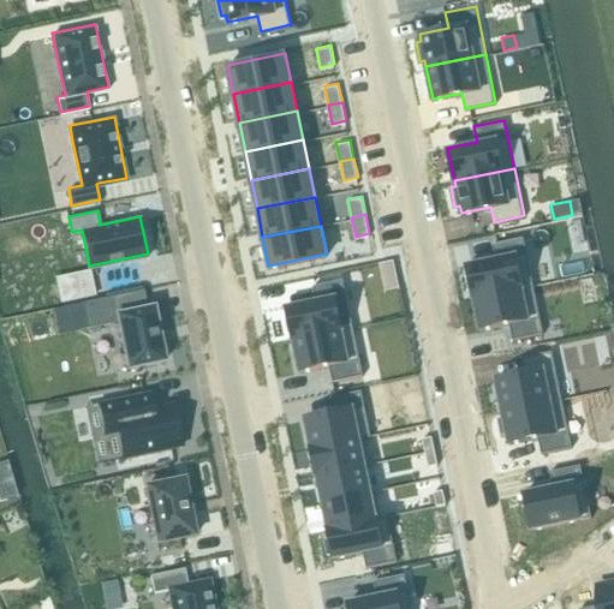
[(501,256),(471,263),(477,296),(540,282),(534,251),(530,234),(498,240),(501,256)]
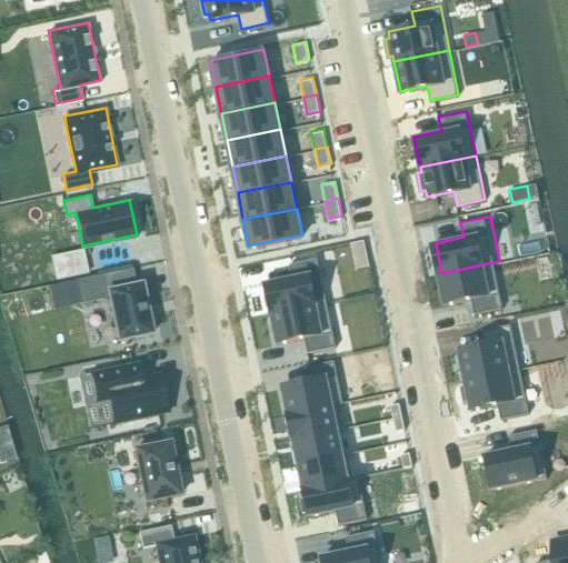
[(82,248),(50,254),(56,278),(88,271),(82,248)]
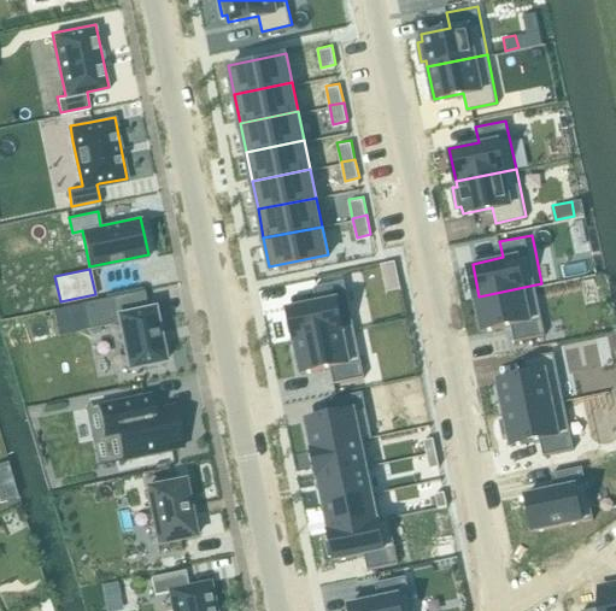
[(317,300),(287,306),(294,339),(355,327),(345,278),(314,285),(317,300)]
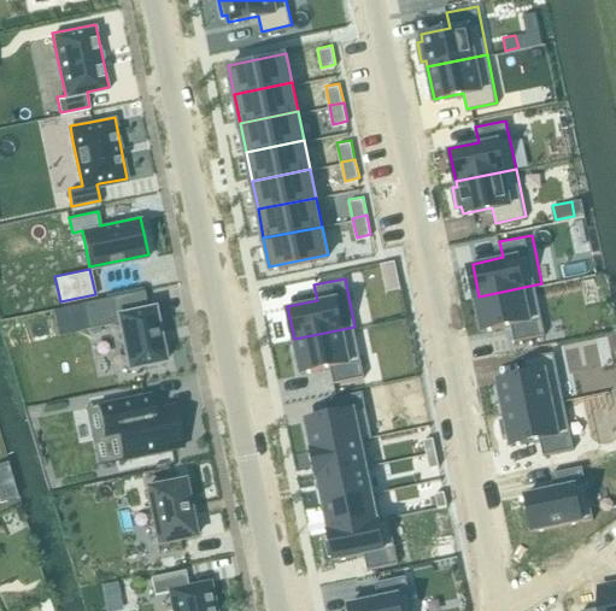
[(479,297),(486,329),(516,323),(520,339),(551,333),(549,317),(541,283),(479,297)]
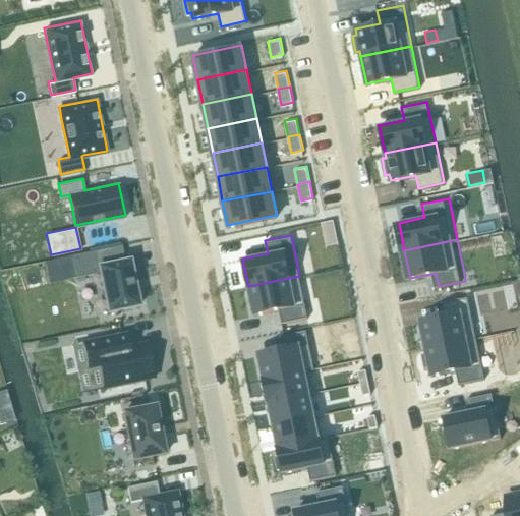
[(122,243),(69,253),(74,276),(100,270),(109,310),(139,303),(130,259),(125,260),(122,243)]
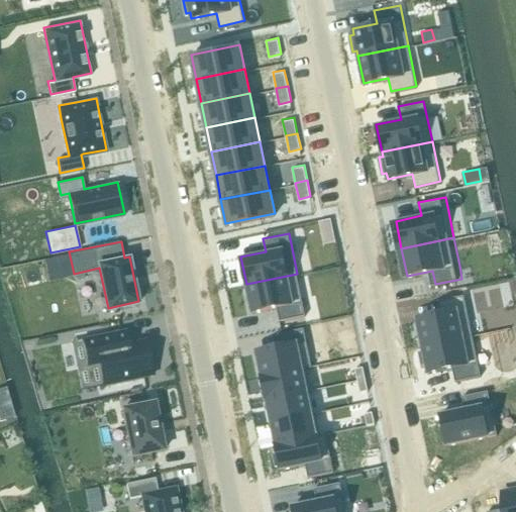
[(297,274),(246,284),(252,311),(277,306),(280,319),(305,314),(297,274)]
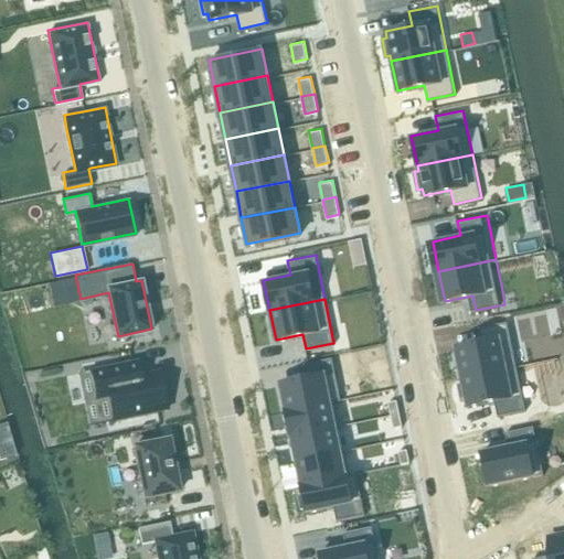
[(482,341),(455,346),(461,376),(515,365),(507,321),(479,326),(482,341)]
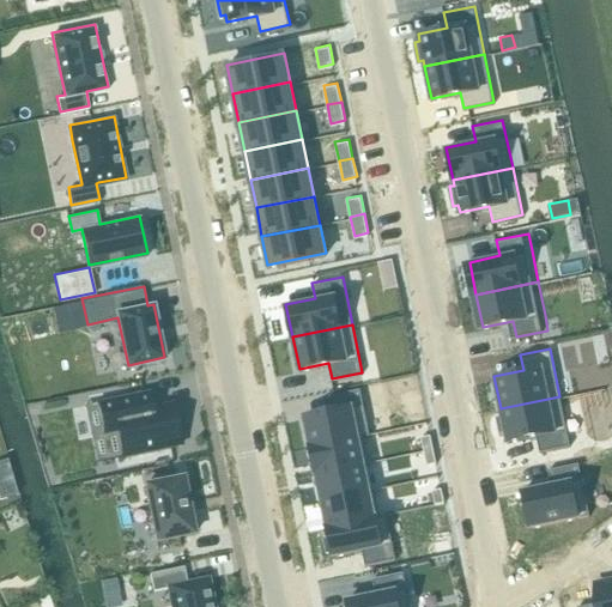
[(333,410),(304,416),(310,444),(370,432),(369,431),(361,387),(329,393),(333,410)]
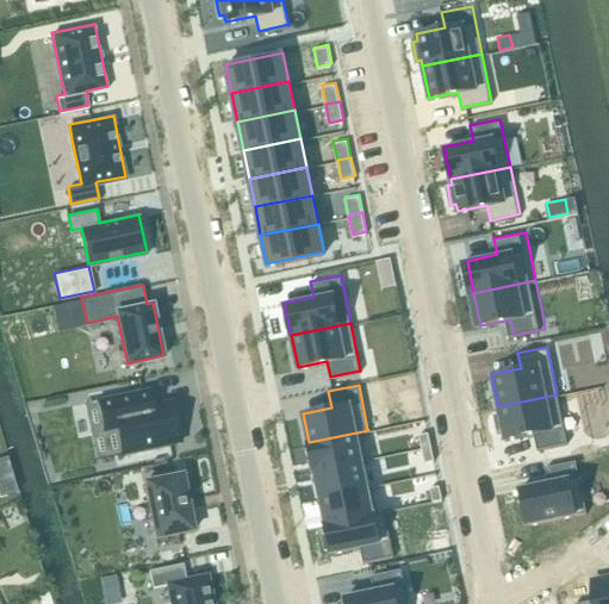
[(148,386),(98,397),(103,422),(105,429),(117,427),(120,443),(122,450),(122,452),(156,444),(180,439),(172,398),(151,403),(148,386)]
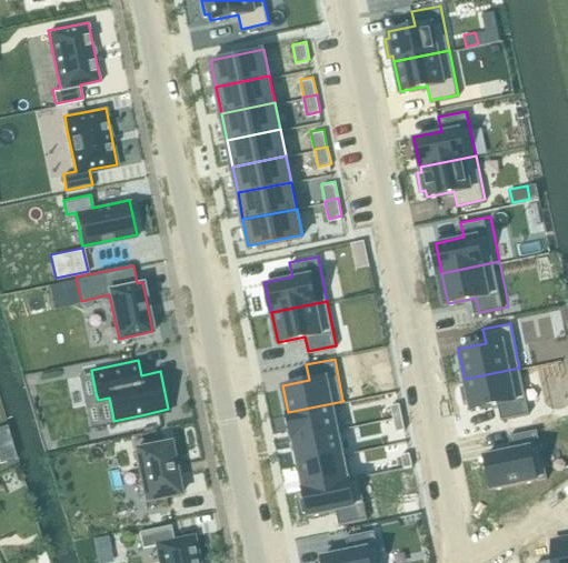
[(466,384),(460,385),(465,403),(469,402),(470,409),(498,403),(501,418),(529,412),(519,368),(465,379),(466,384)]
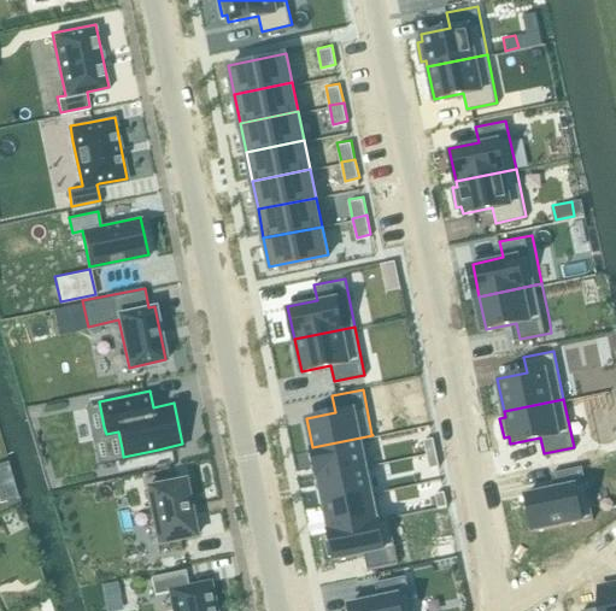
[(373,435),(312,447),(317,475),(371,463),(367,438),(373,436),(373,435)]
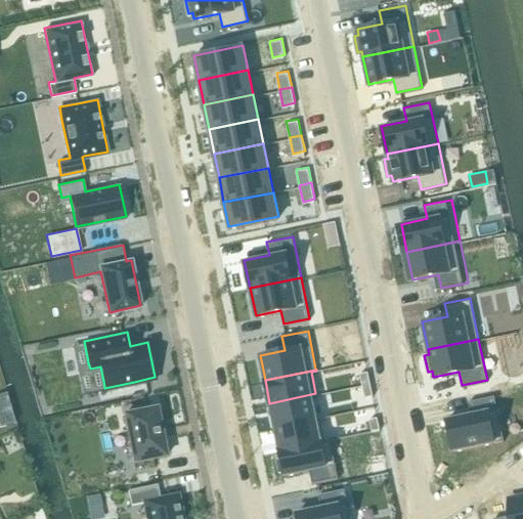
[(367,370),(360,372),(362,384),(371,382),(367,370)]
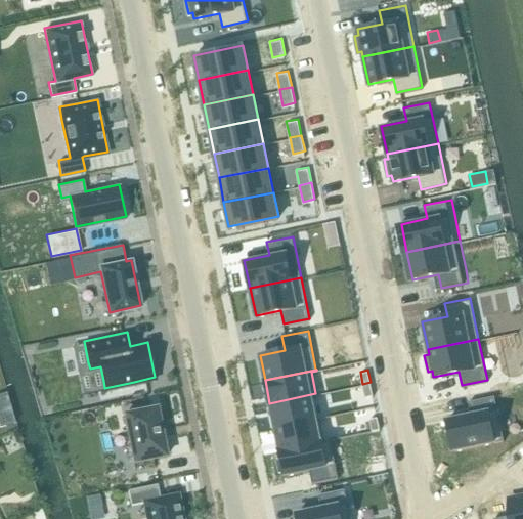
[(371,382),(362,384),(364,395),(373,394),(371,382)]
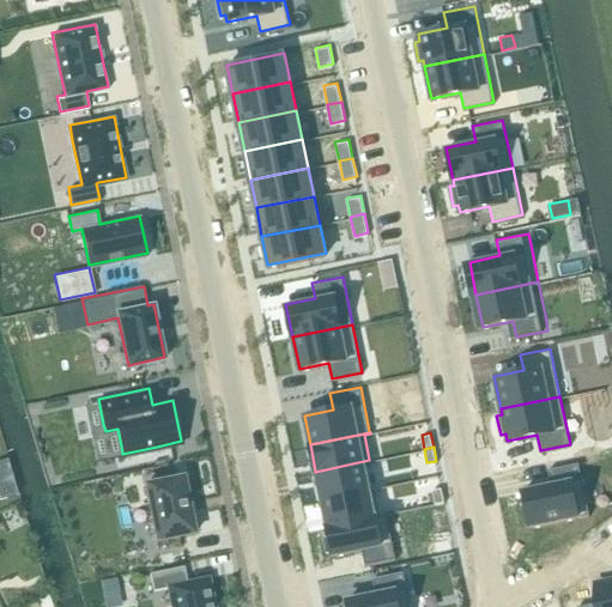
[(369,460),(315,472),(321,498),(375,486),(375,485),(369,486),(364,462),(370,461),(369,460)]
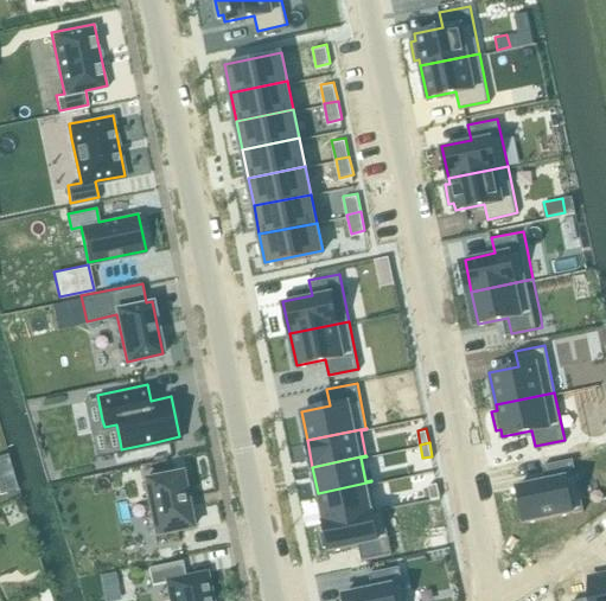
[(546,479),(517,485),(524,520),(584,509),(573,456),(543,464),(546,479)]
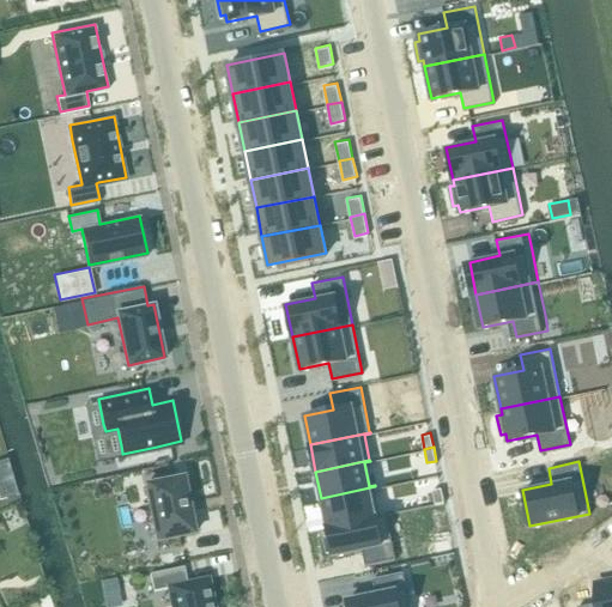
[(183,475),(146,481),(157,539),(194,532),(183,475)]
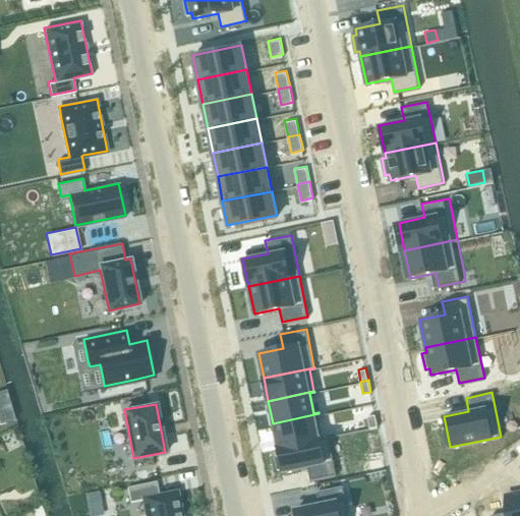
[(319,413),(273,423),(277,446),(328,436),(328,435),(324,436),(319,413)]
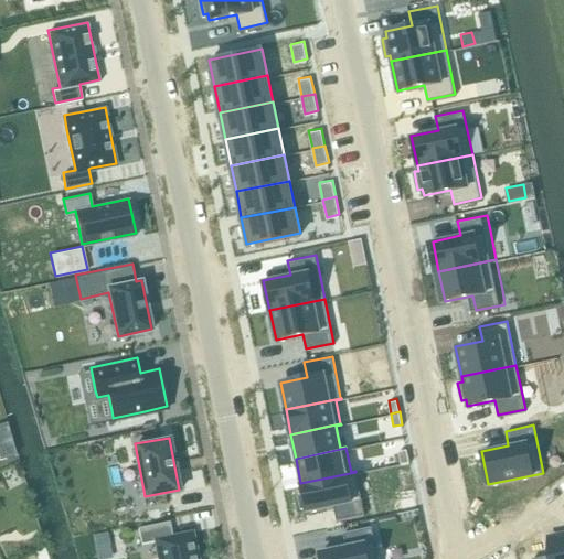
[(407,448),(398,449),(401,462),(410,461),(407,448)]
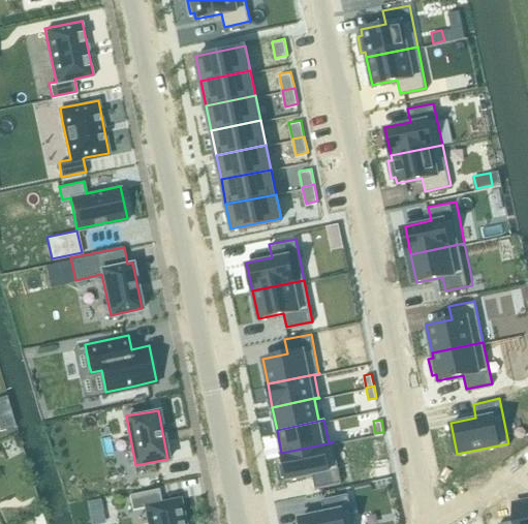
[(282,457),(278,458),(282,474),(286,473),(287,479),(312,472),(315,487),(341,481),(334,442),(333,442),(281,453),(282,457)]
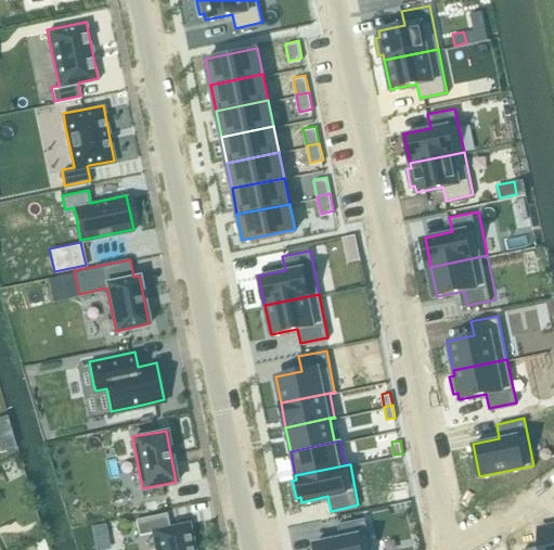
[(407,487),(395,489),(396,499),(408,496),(407,487)]
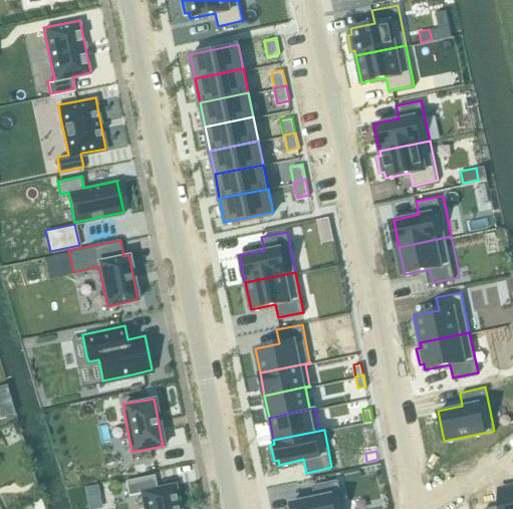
[(154,473),(125,479),(125,481),(129,493),(141,491),(144,508),(181,508),(175,482),(157,486),(154,473)]
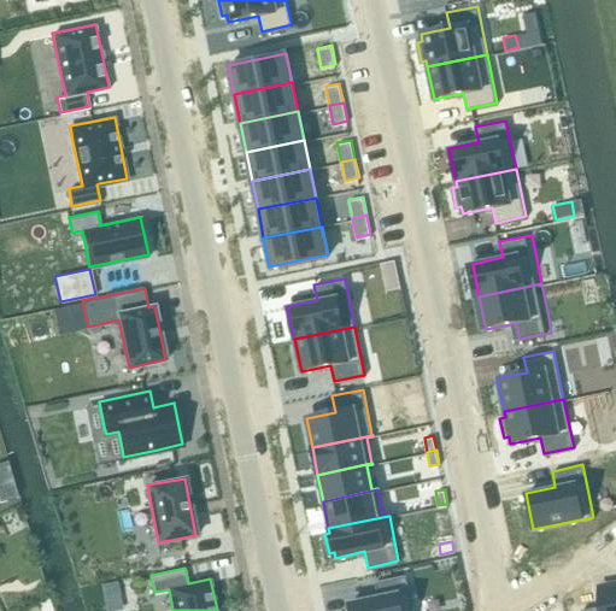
[(376,598),(350,603),(351,610),(414,610),(406,575),(405,575),(377,581),(381,597),(376,598)]
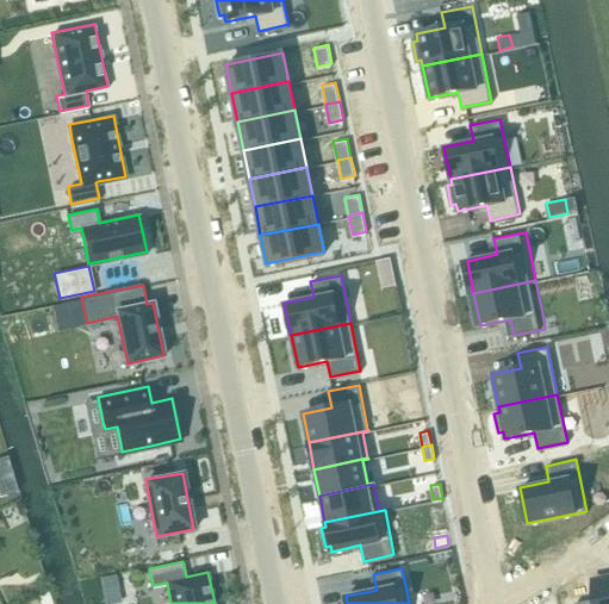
[(115,573),(100,576),(103,585),(117,581),(115,573)]
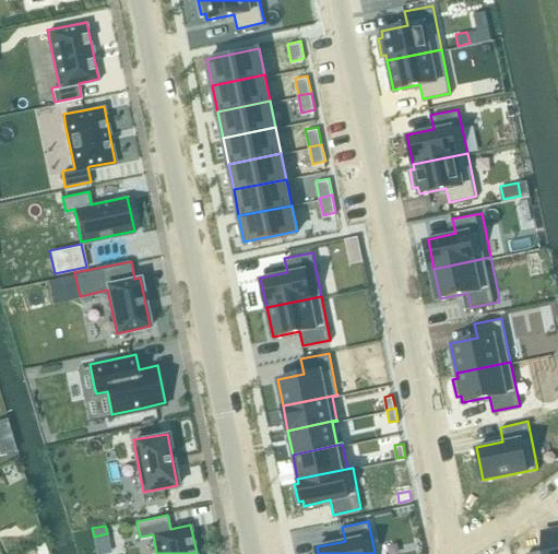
[(547,547),(526,552),(526,553),(557,553),(557,527),(544,531),(547,547)]
